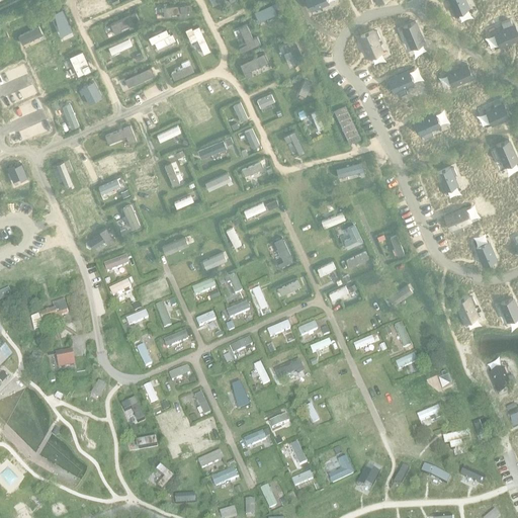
[(214,0),(207,0),(212,10),(219,7),(214,0)]
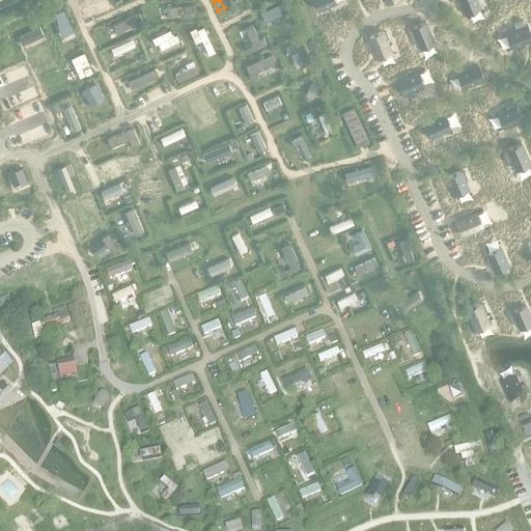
[(335,0),(313,0),(318,9),(336,2),(335,0)]
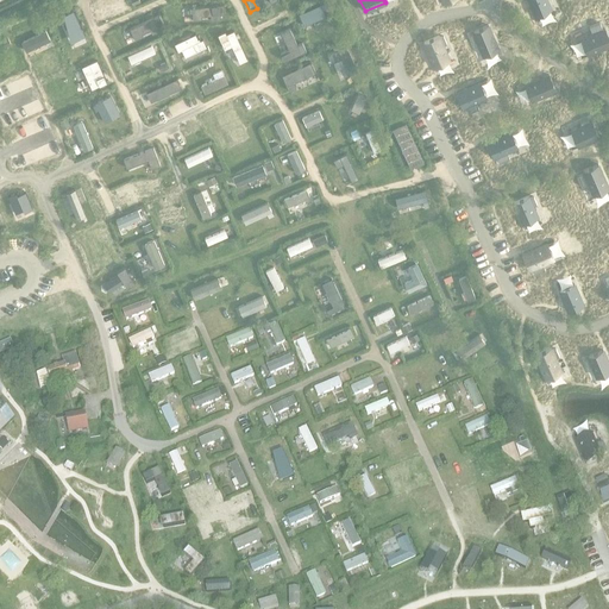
[(546,0),(528,0),(535,16),(551,8),(546,0)]
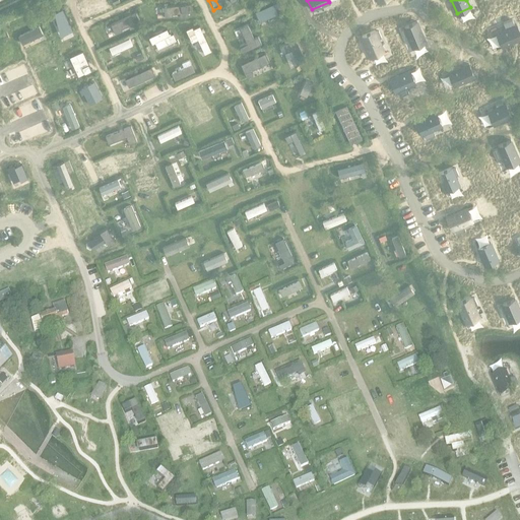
[(62,7),(46,15),(49,22),(58,18),(59,21),(67,17),(62,7)]
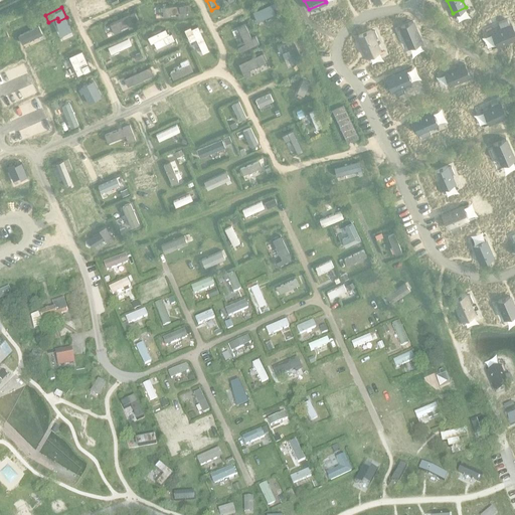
[(268,7),(263,10),(271,27),(276,24),(268,7)]
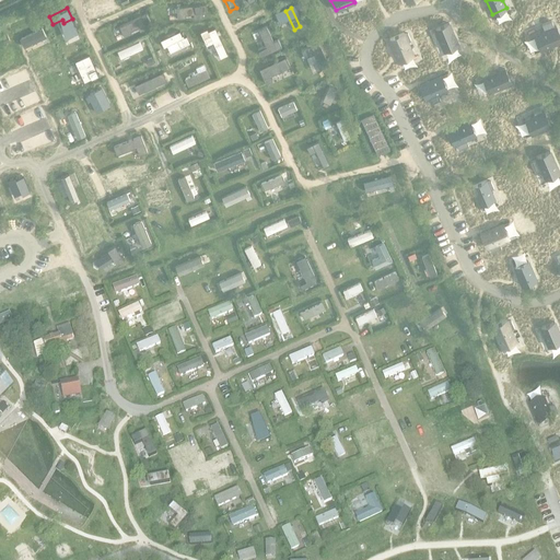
[(265,13),(245,22),(248,27),(268,19),(265,13)]
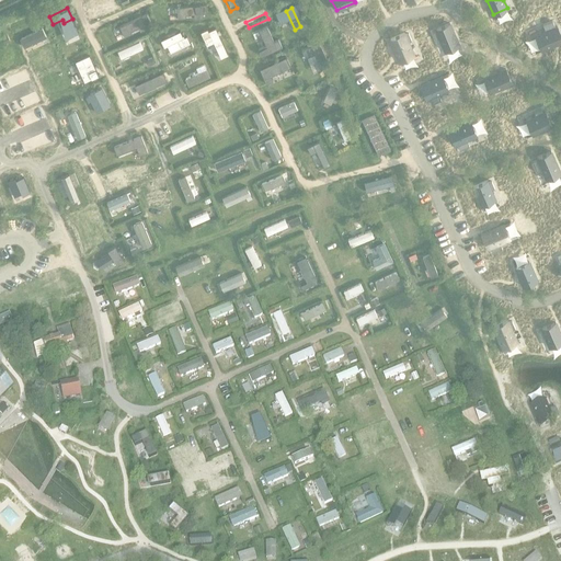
[(25,21),(8,30),(11,36),(29,27),(25,21)]
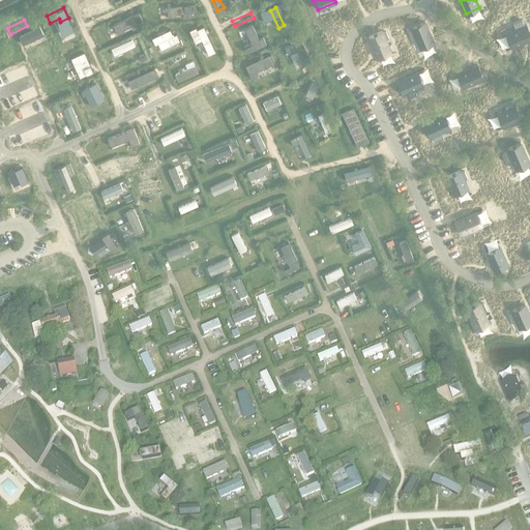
[(516,31),(505,35),(511,47),(529,38),(529,33),(527,26),(524,27),(521,21),(512,25),(516,31)]
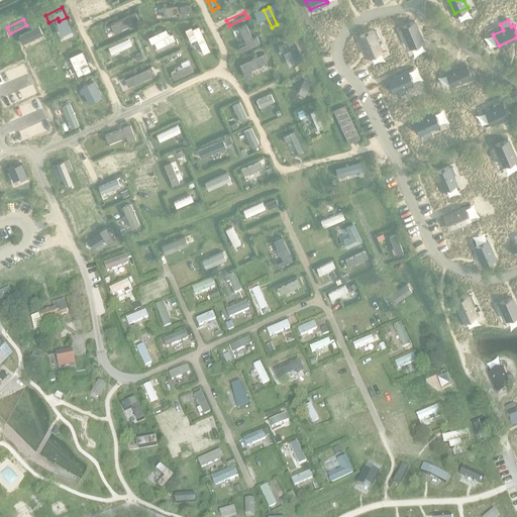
[(402,28),(399,29),(402,36),(405,35),(409,45),(422,39),(414,21),(401,27),(402,28)]
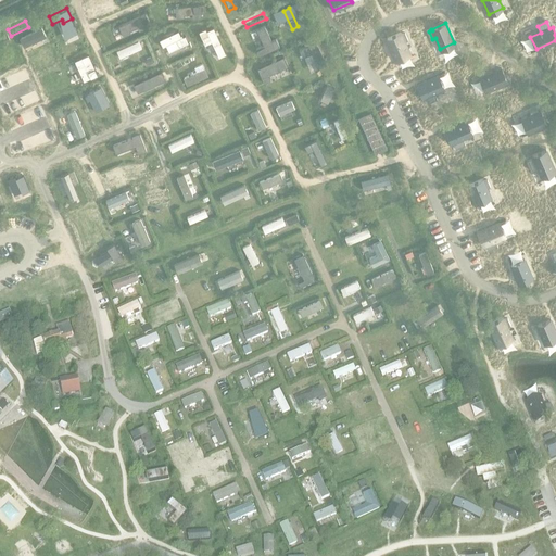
[(256,47),(260,54),(280,46),(276,37),(272,39),(265,25),(257,28),(264,43),(256,47)]
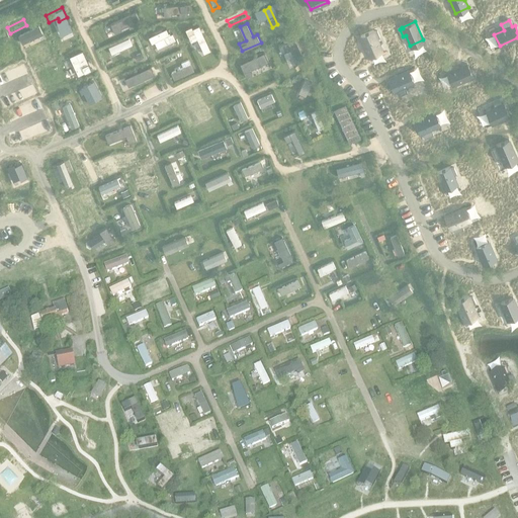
[(373,30),(360,36),(368,56),(381,50),(376,38),(379,37),(377,30),(373,32),(373,30)]
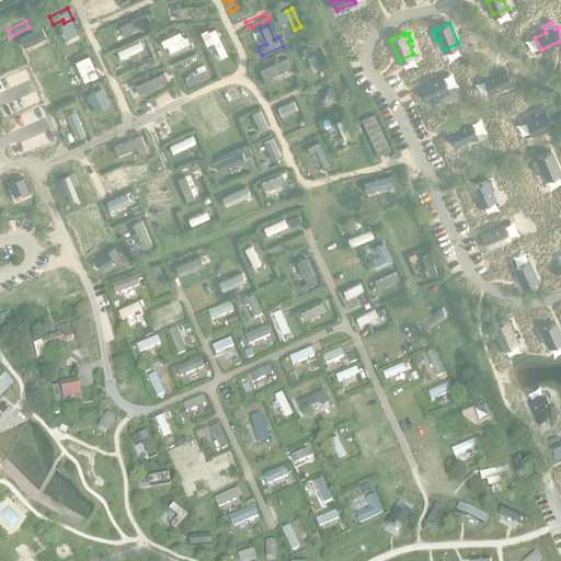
[(300,38),(285,45),(288,53),(304,45),(300,38)]
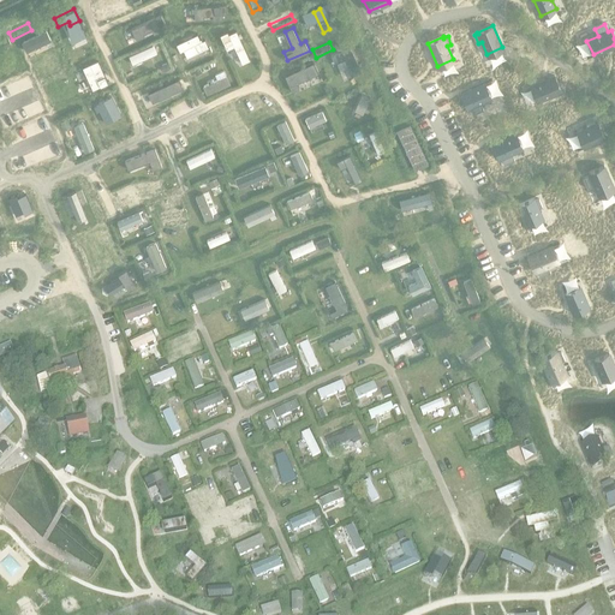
[(147,53),(130,59),(132,66),(139,63),(142,67),(147,66),(144,61),(149,59),(147,53)]
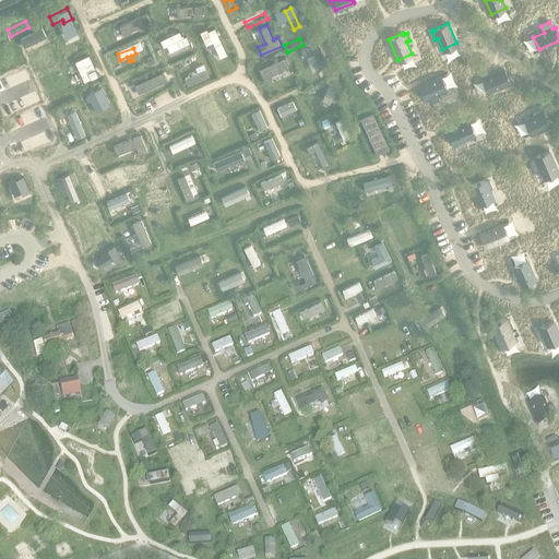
[(33,52),(38,72),(45,70),(39,50),(33,52)]
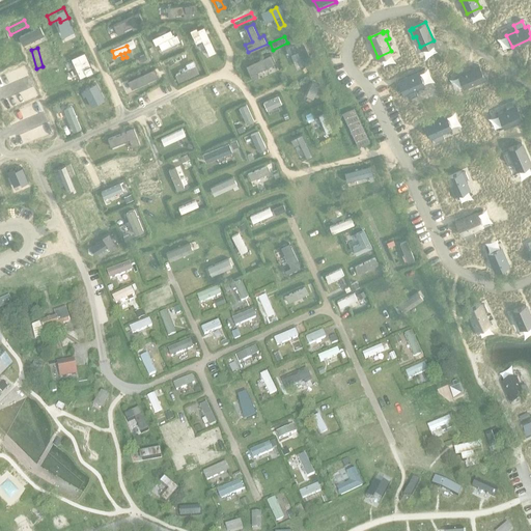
[(271,53),(246,64),(252,78),(258,76),(256,71),(275,62),(271,53)]
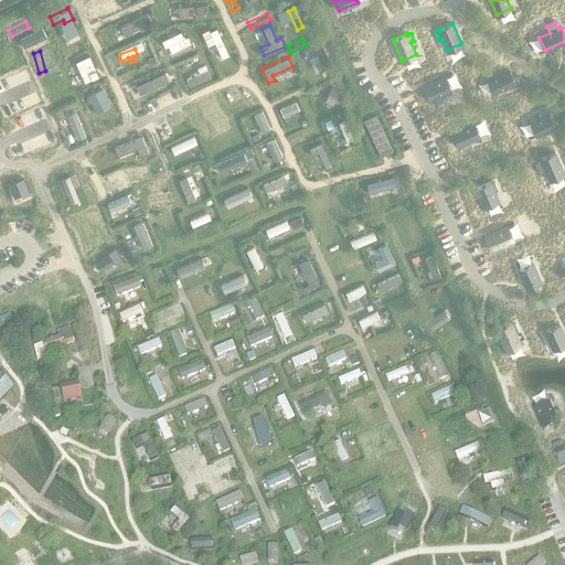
[(21,57),(0,66),(0,71),(2,76),(25,66),(21,57)]
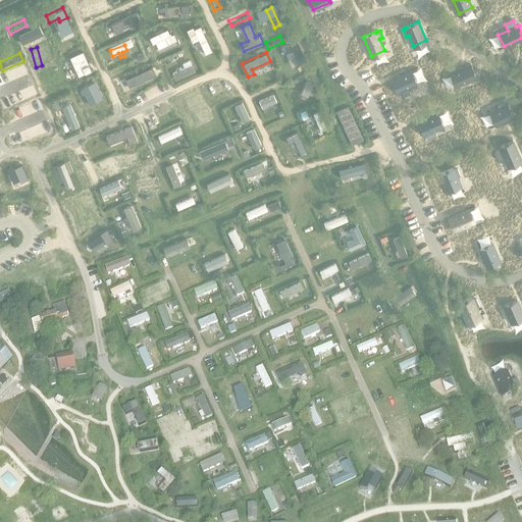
[(293,56),(286,59),(296,77),(303,74),(293,56)]
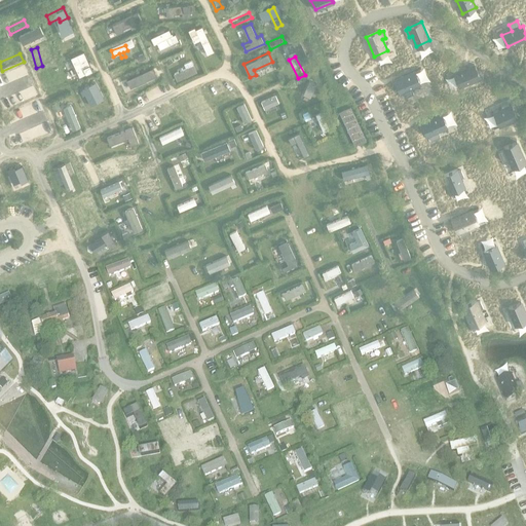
[(186,67),(174,73),(177,80),(196,71),(191,60),(184,63),(186,67)]
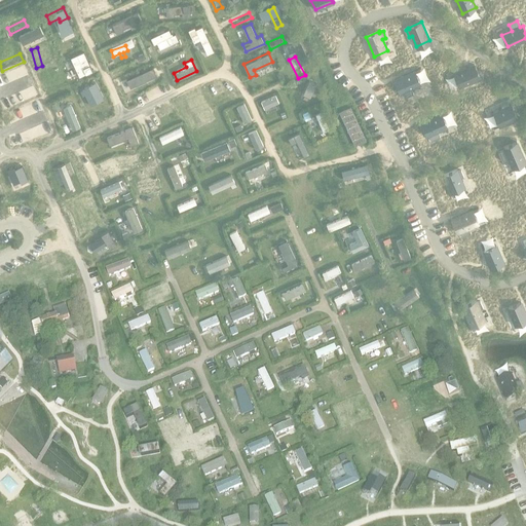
[(473,65),(453,73),(459,86),(479,77),(473,65)]
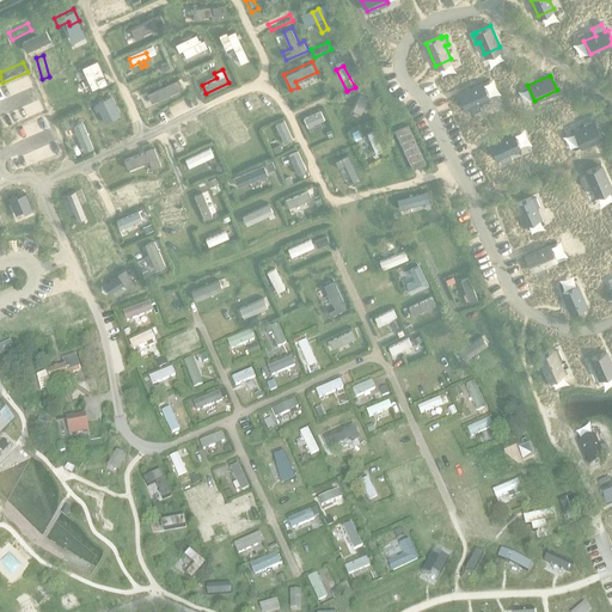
[(483,81),(458,92),(465,108),(467,106),(470,114),(481,109),(478,102),(489,97),(483,81)]
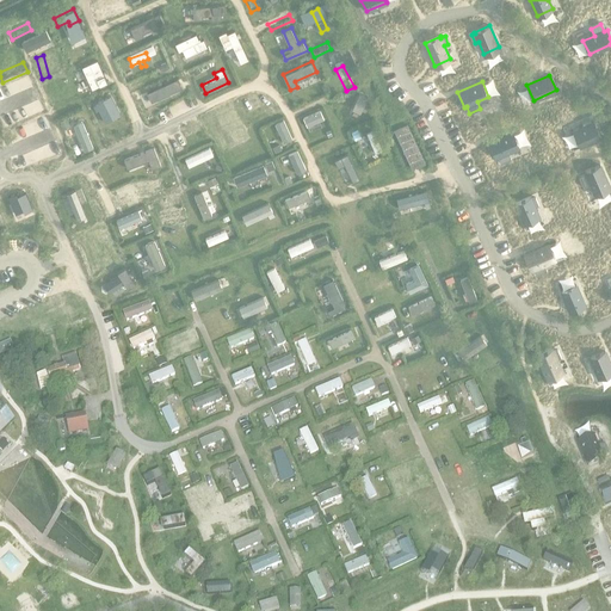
[(359,100),(338,110),(341,117),(362,107),(359,100)]
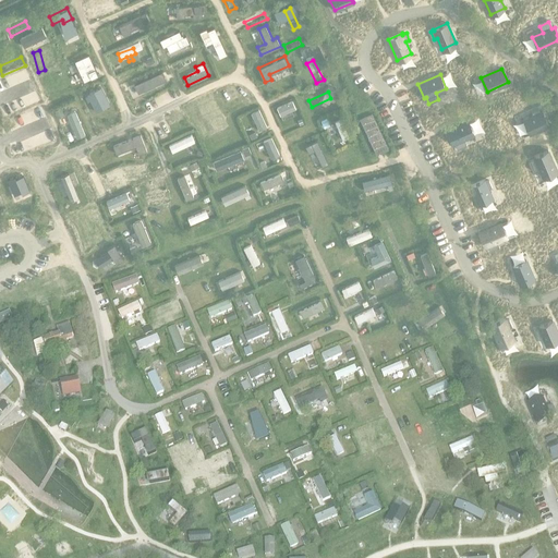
[(45,100),(24,110),(28,118),(48,109),(45,100)]
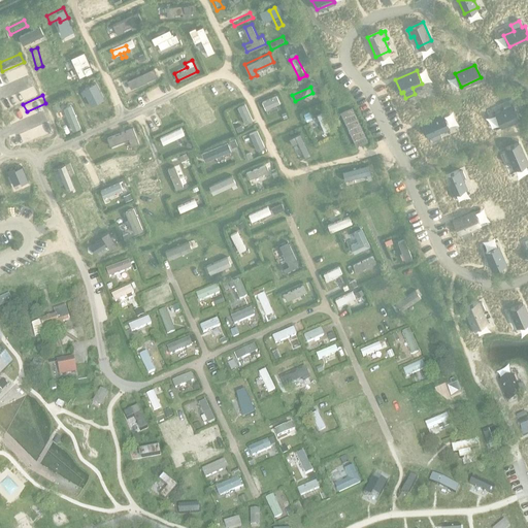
[(200,96),(193,100),(202,119),(209,116),(200,96)]
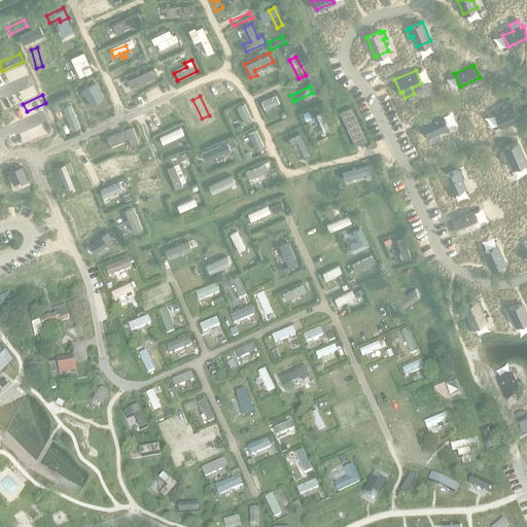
[(58,103),(51,105),(55,111),(60,109),(58,103)]
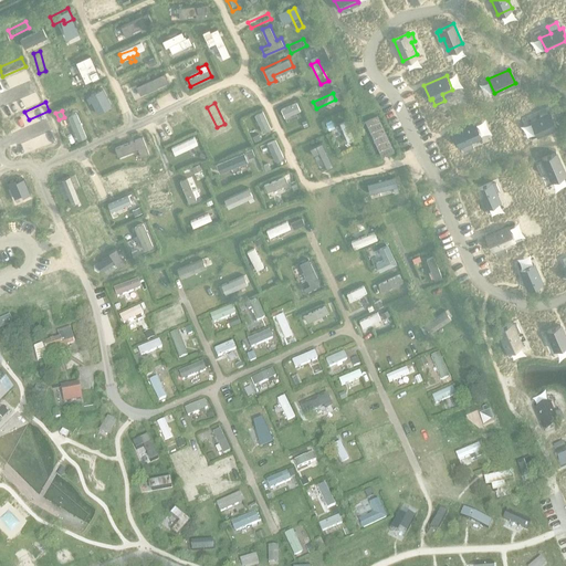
[(541,117),(531,122),(537,135),(556,127),(549,113),(547,114),(546,111),(538,114),(541,117)]
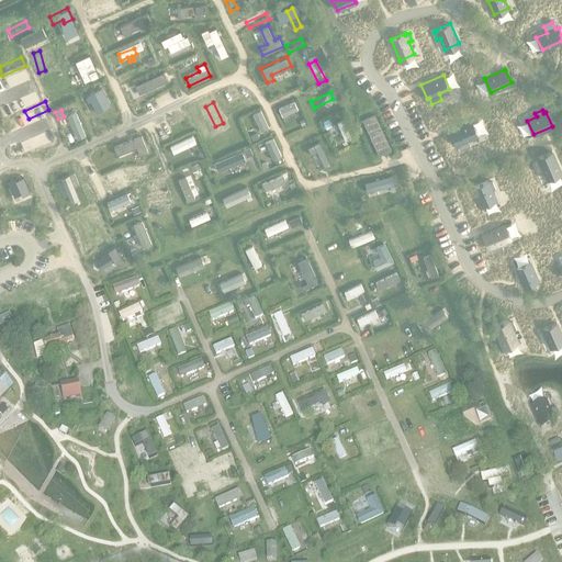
[(260,111),(245,117),(248,123),(262,117),(260,111)]
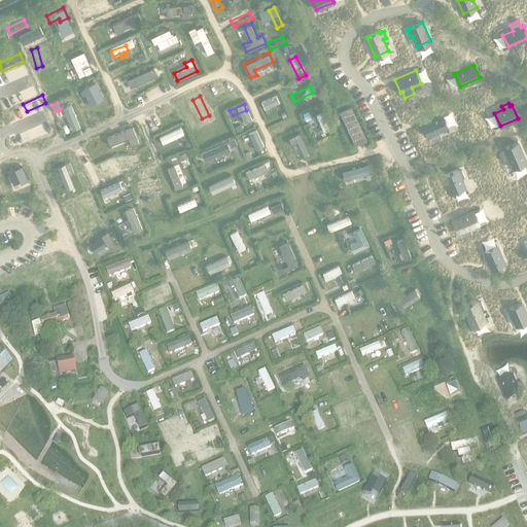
[(60,110),(55,112),(64,133),(69,131),(60,110)]
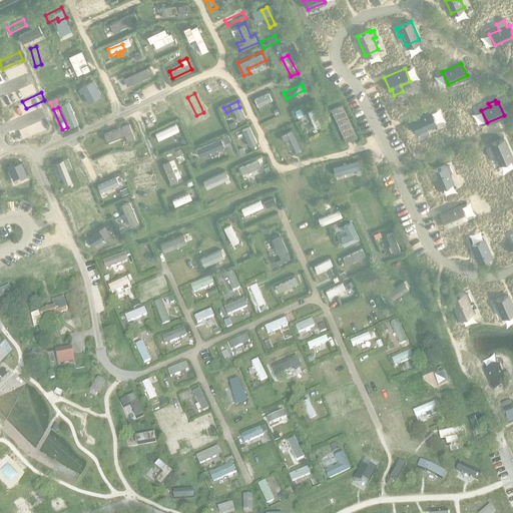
[(301,108),(295,111),(299,118),(304,116),(301,108)]
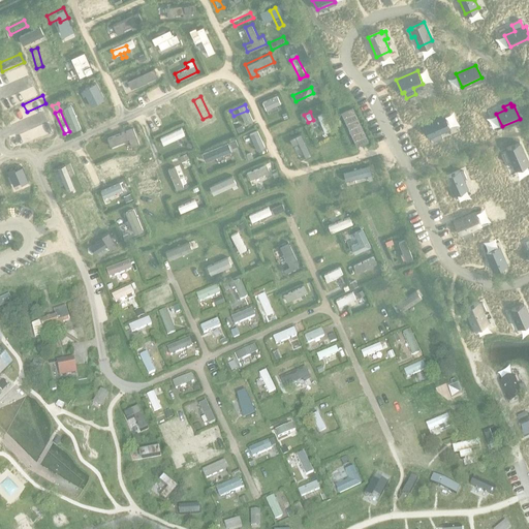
[(323,114),(317,117),(324,134),(331,131),(323,114)]
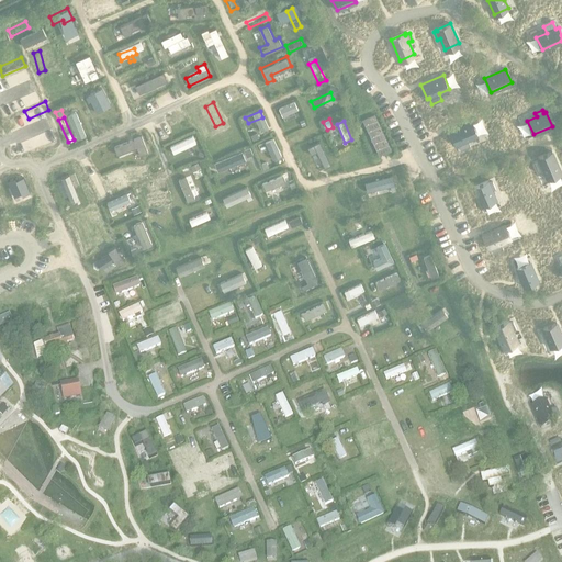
[(472,121),(449,131),(456,145),(458,144),(460,150),(470,146),(468,139),(478,135),(472,121)]
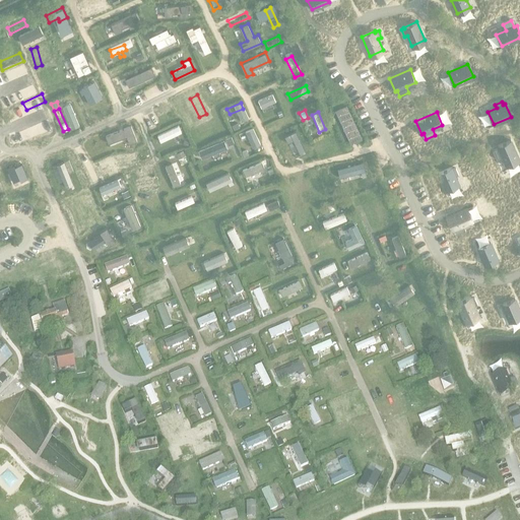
[(48,115),(27,124),(31,134),(53,125),(48,115)]
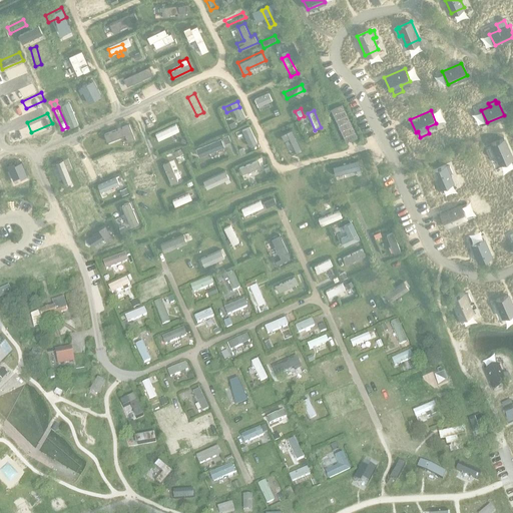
[(213,126),(210,119),(193,127),(196,134),(213,126)]
